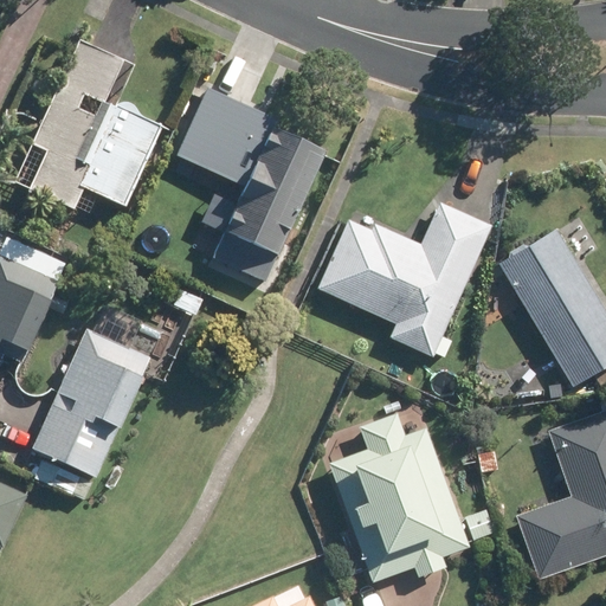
[(118,59),(75,38),(34,127),(50,134),(24,188),(68,208),(69,207),(78,186),(113,202),(117,205),(154,124),(109,103),(101,100),(118,59)]
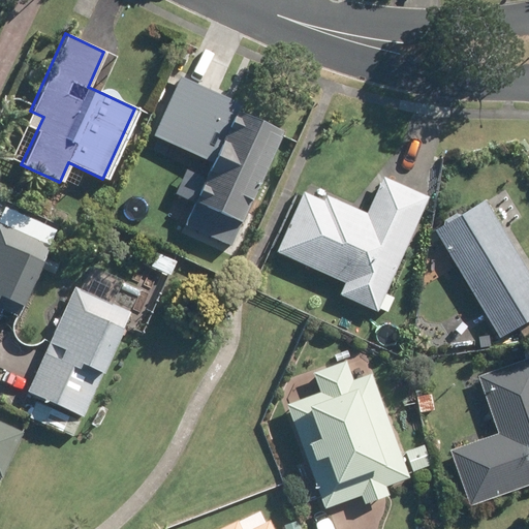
[(194,207),(185,227),(231,249),(285,132),(239,111),(243,101),(183,74),(155,135),(215,162),(207,181),(185,172),(174,197),(194,207)]
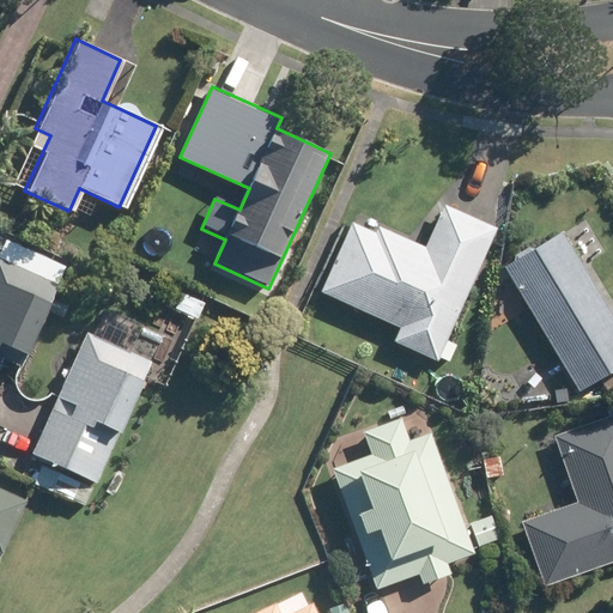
[(396,328),(390,343),(434,362),(493,226),(443,205),(422,254),(372,232),(349,222),(317,292),(396,328)]
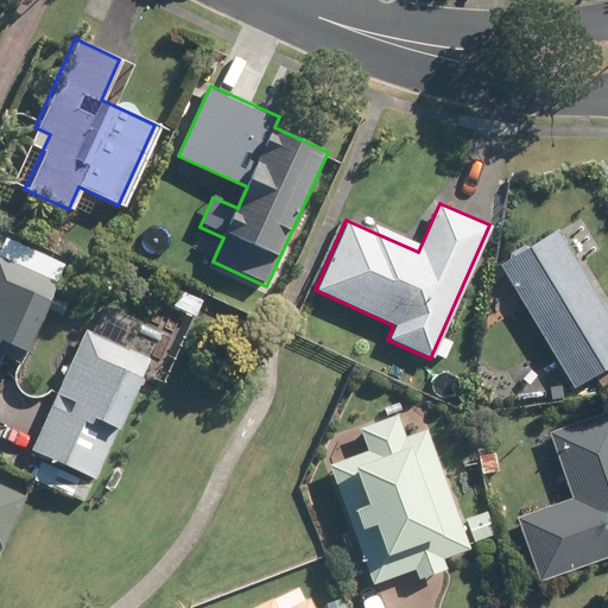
[(607,367),(607,312),(557,229),(499,265),(574,388),(607,367)]
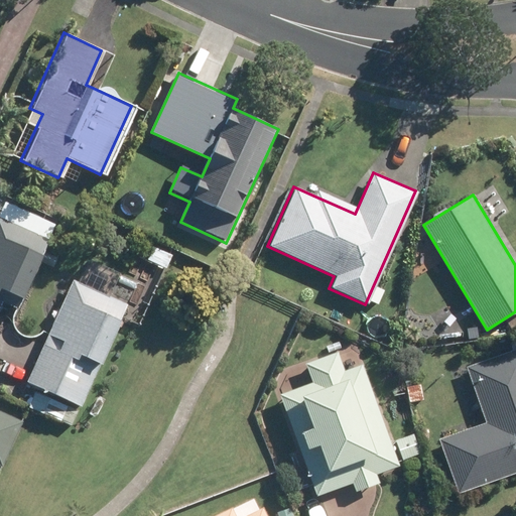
[(0,214),(0,308),(3,302),(17,309),(51,238),(0,214)]
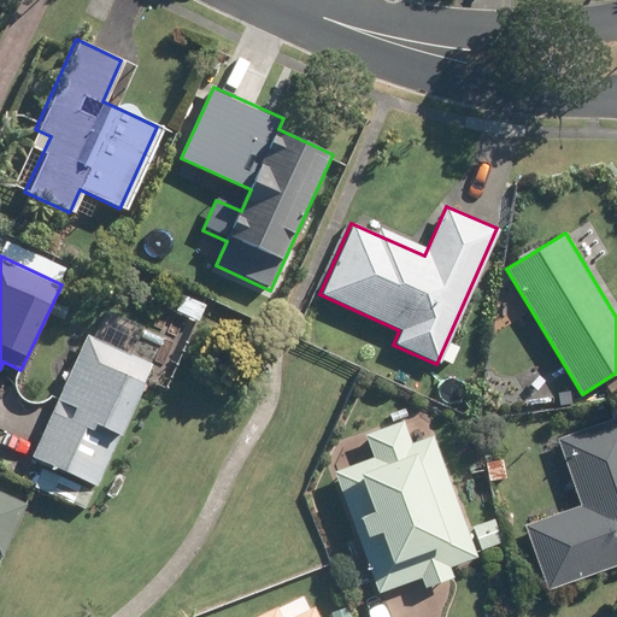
[(182,295),(176,310),(186,315),(198,321),(205,305),(182,295)]
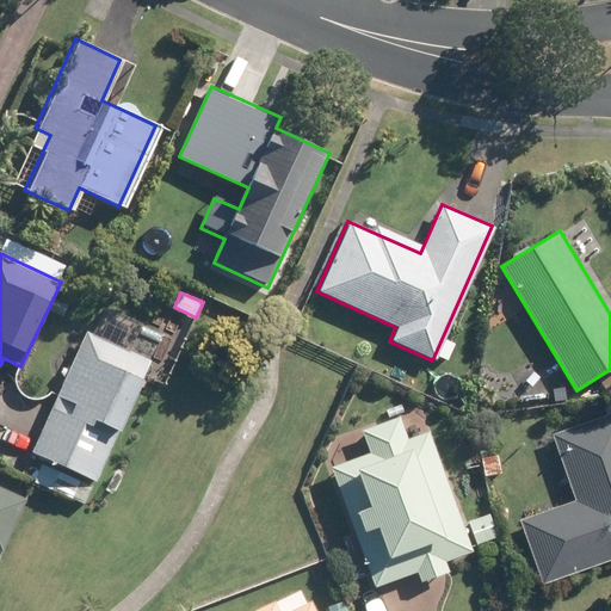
[(166,303),(159,318),(177,326),(184,312),(174,307),(166,303)]
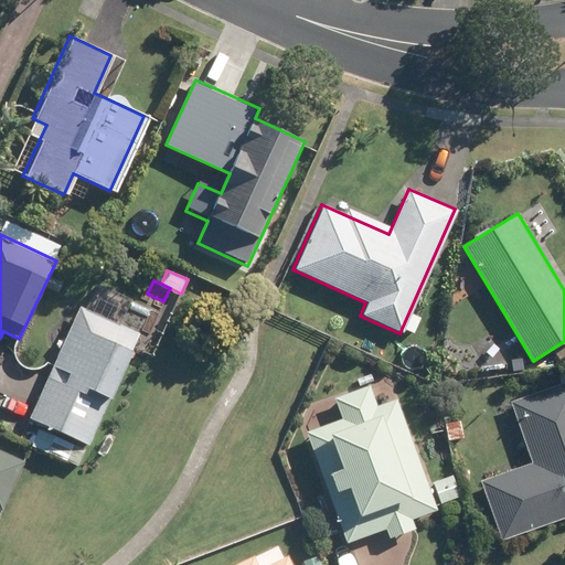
[(78,307),(29,418),(88,445),(138,333),(78,307)]
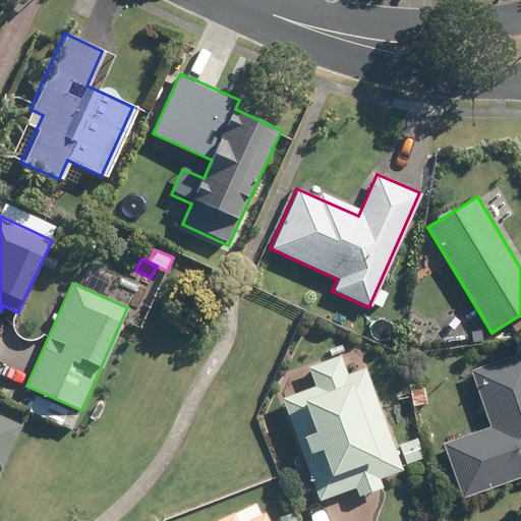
[(520,351),(470,369),(489,427),(442,444),(461,499),(520,476),(520,351)]
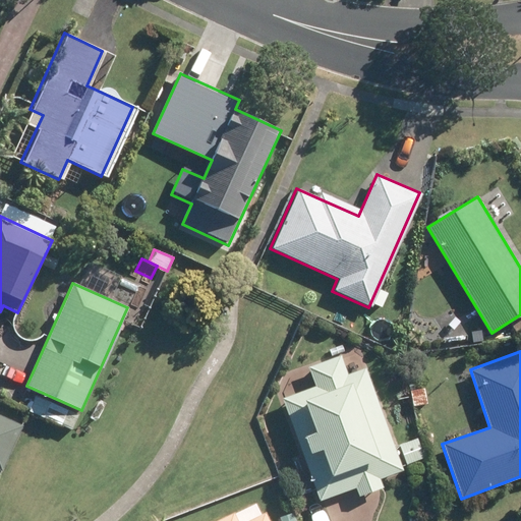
[(395,446),(365,367),(348,374),(341,354),(308,366),(315,385),(281,398),(320,502),(355,488),(358,496),(383,486),(380,478),(403,470),(401,466),(422,458),(414,439),(395,446)]
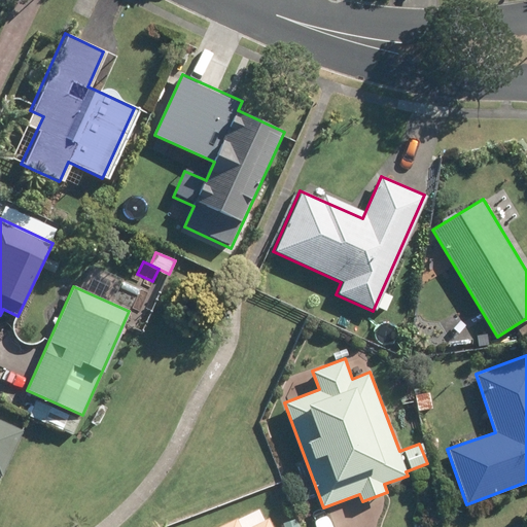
[(429,392),(415,395),(417,411),(432,409),(429,392)]
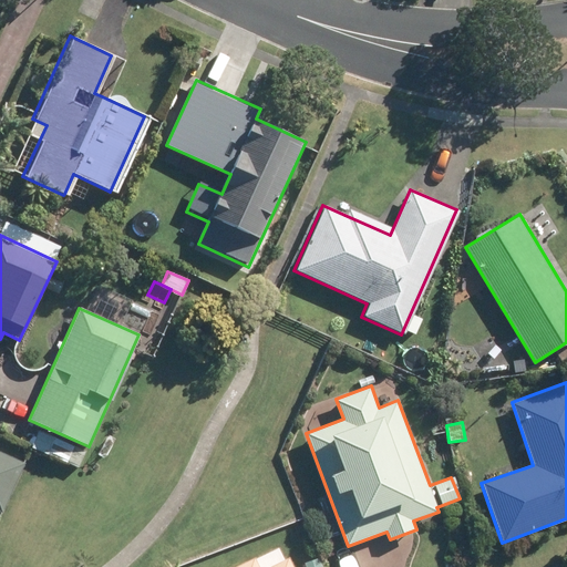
[(0,452),(0,512),(1,513),(24,463),(0,452)]
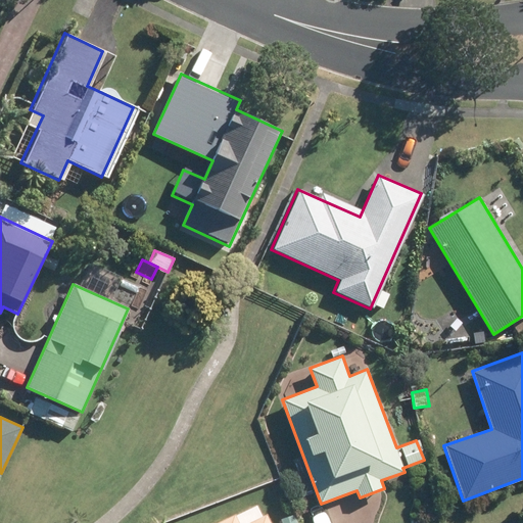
[(280,518),(281,522),(295,522),(291,513),(280,518)]
